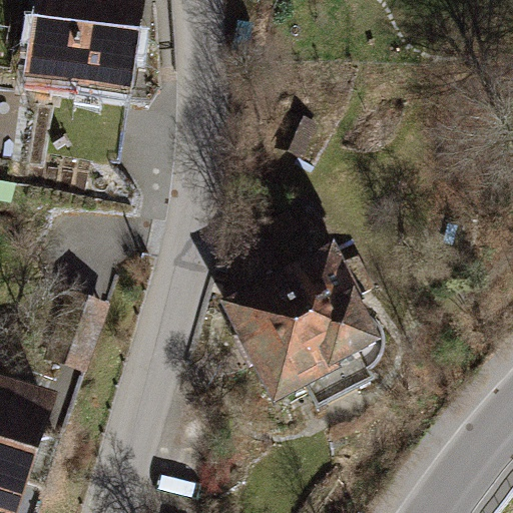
[(155,0),(41,0),(29,78),(140,96),(155,0)]
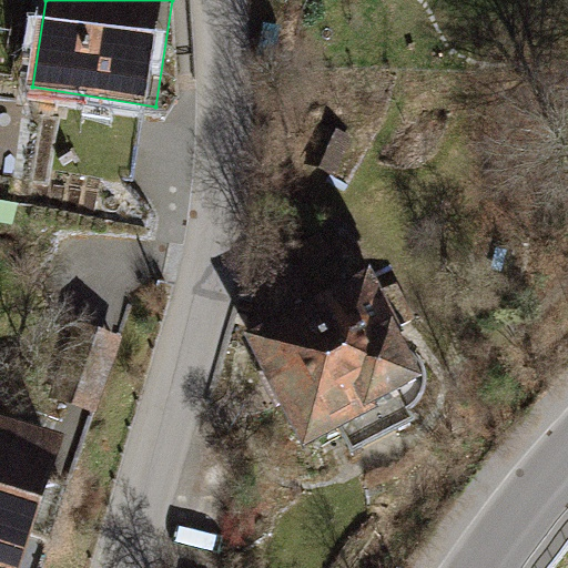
[(134,182),(143,118),(61,105),(52,170),(134,182)]
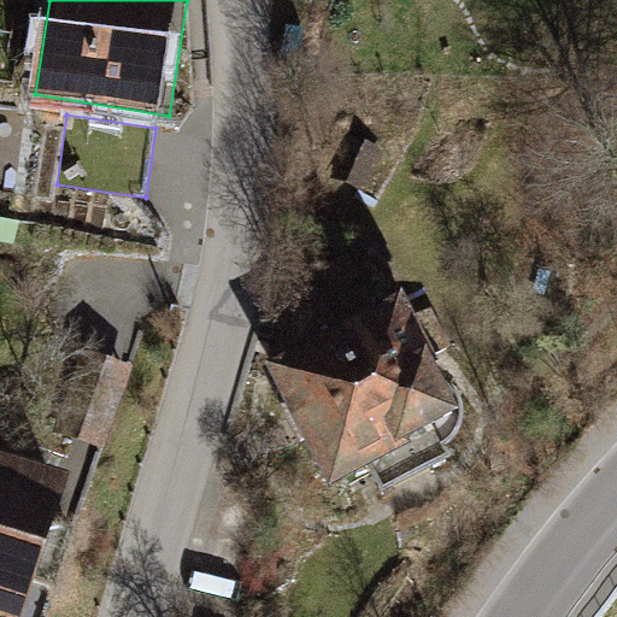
[(383,152),(351,136),(329,180),(363,195),(383,152)]
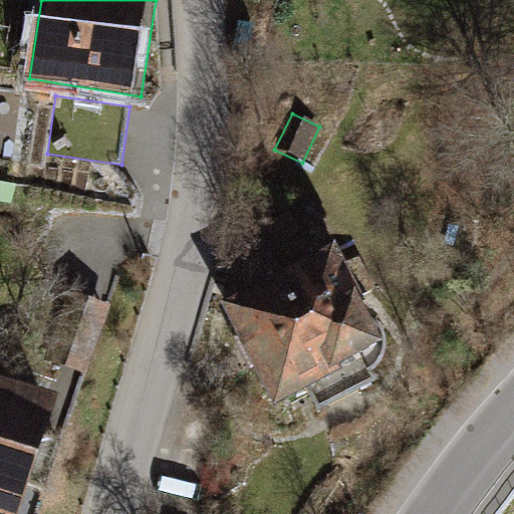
[(337,261),(221,319),(276,423),(310,406),(318,424),(376,394),(370,387),(379,380),(384,372),(387,363),(387,355),(386,345),(379,338),(373,334),(365,331),(337,261)]
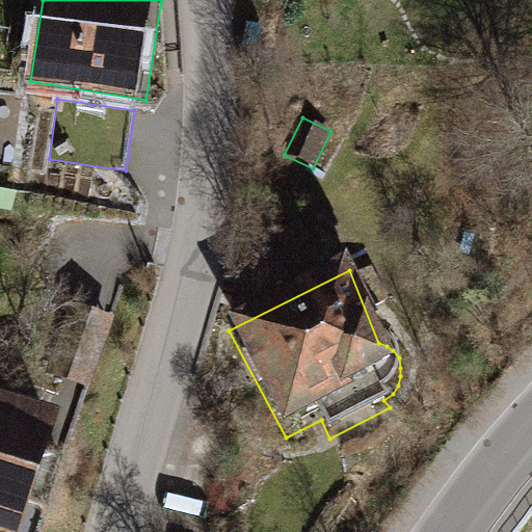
[(114,316),(73,302),(49,374),(90,388),(114,316)]
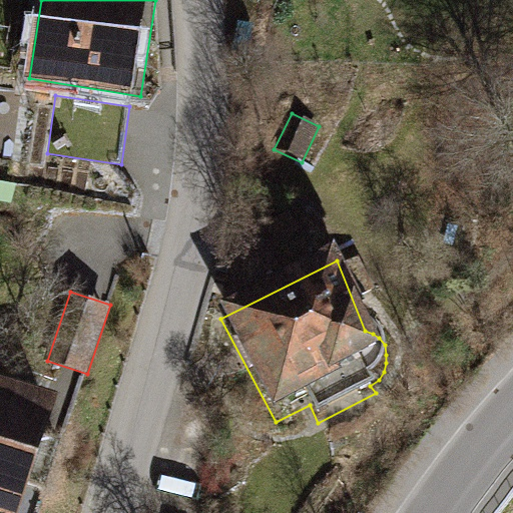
[(31,512),(70,402),(0,377),(0,512),(31,512)]
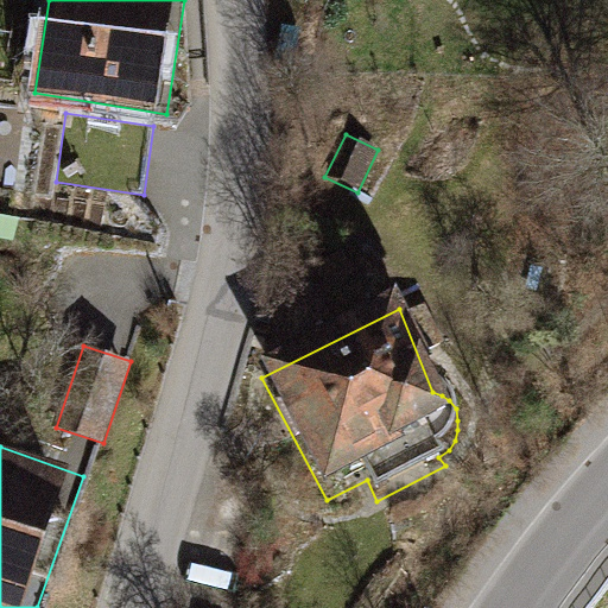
All buildings are outlined.
